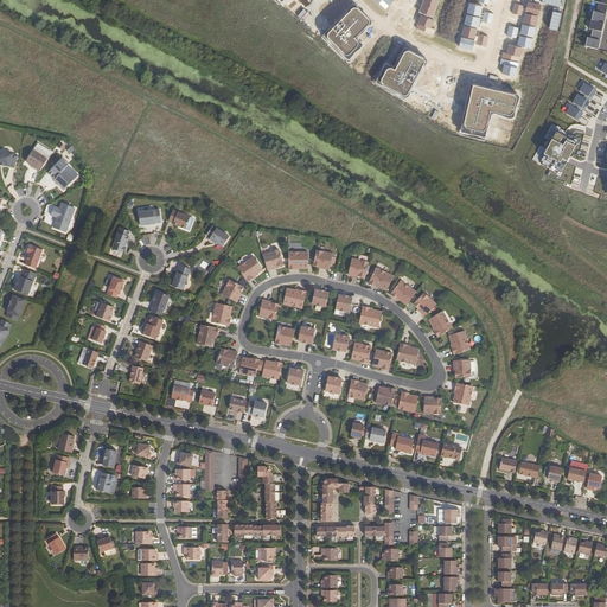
[(438,0),(425,0),(421,12),(433,16),(438,0)]
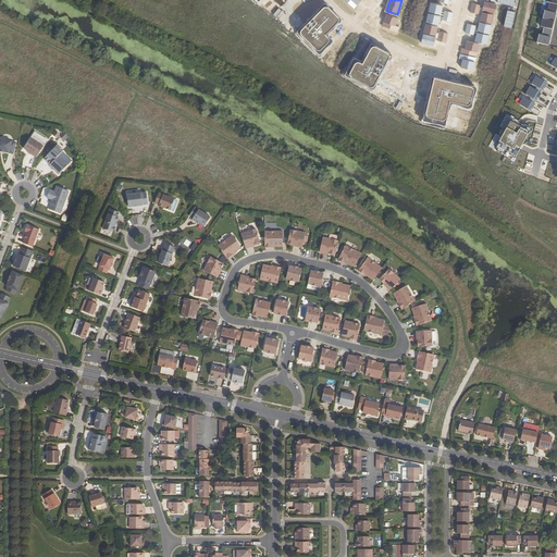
[(536,42),(548,46),(556,9),(556,0),(546,0),(546,2),(549,3),(547,12),(544,11),(541,27),(544,27),(542,36),(539,35),(536,42)]
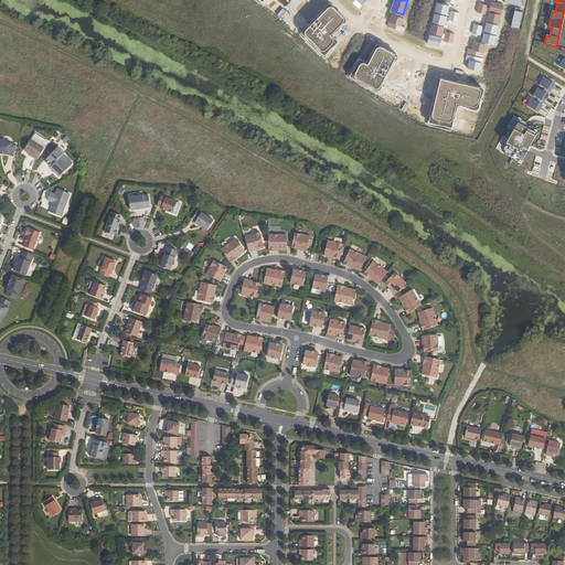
[(491,1),(490,11),(502,13),(504,4),(491,1)]
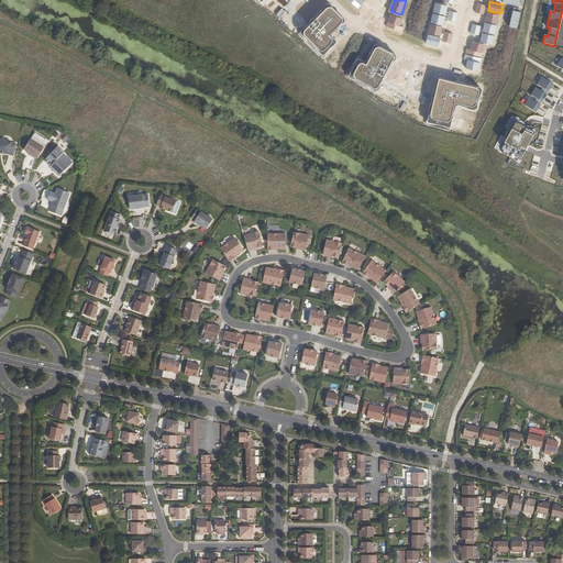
[(448,6),(434,2),(432,12),(445,15),(448,6)]
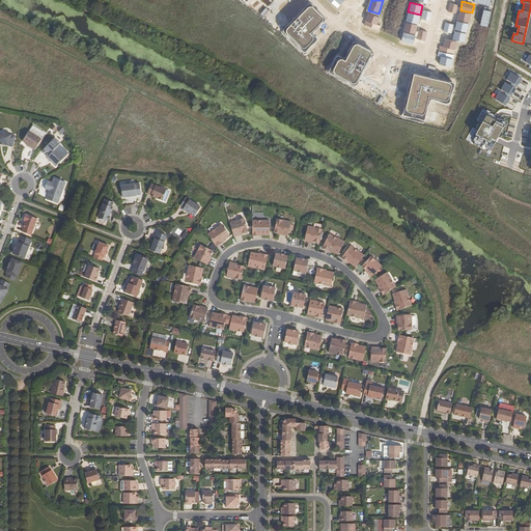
[(455,14),(457,4),(450,3),(448,11),(455,14)]
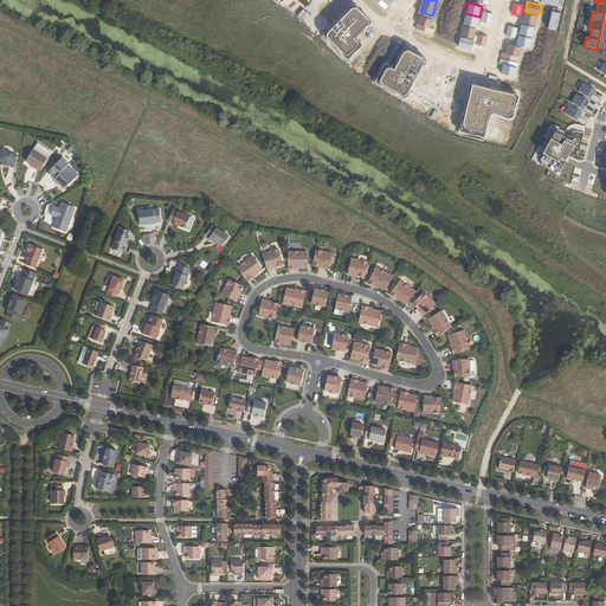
[(350,8),(321,38),(347,63),(361,47),(354,42),(369,26),(350,8)]
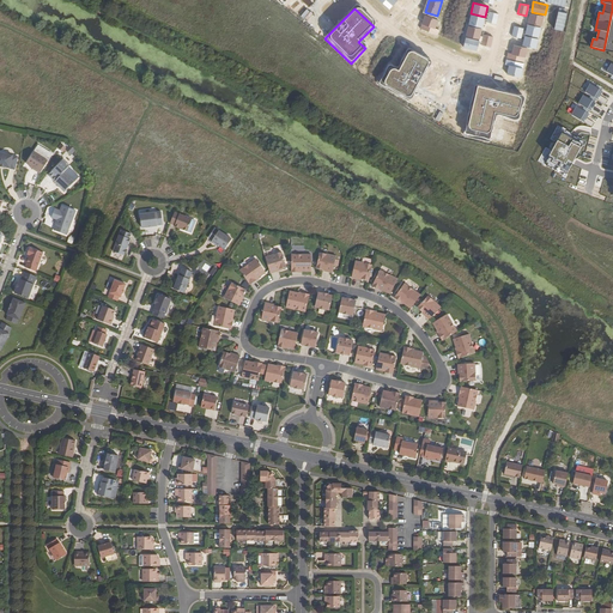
[(499,13),(490,12),(487,22),(497,24),(499,13)]
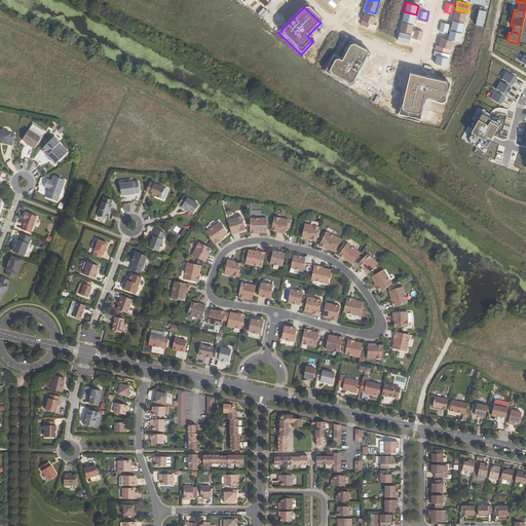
[(464,23),(466,13),(455,11),(453,20),(464,23)]
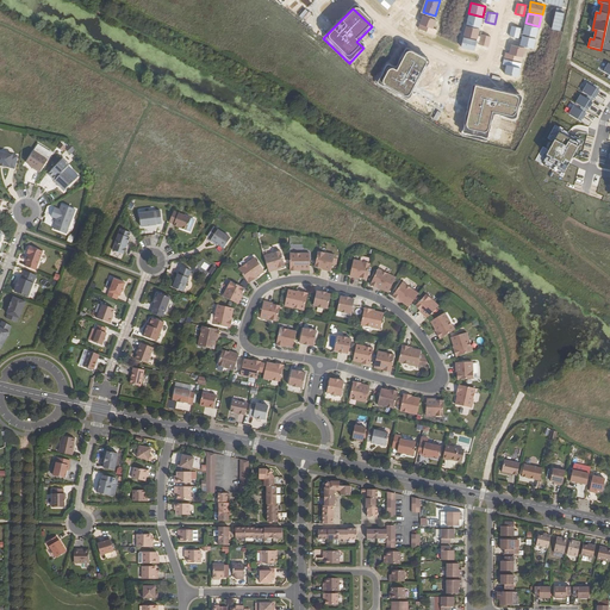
[(436,20),(423,14),(419,23),(434,29),(436,20)]
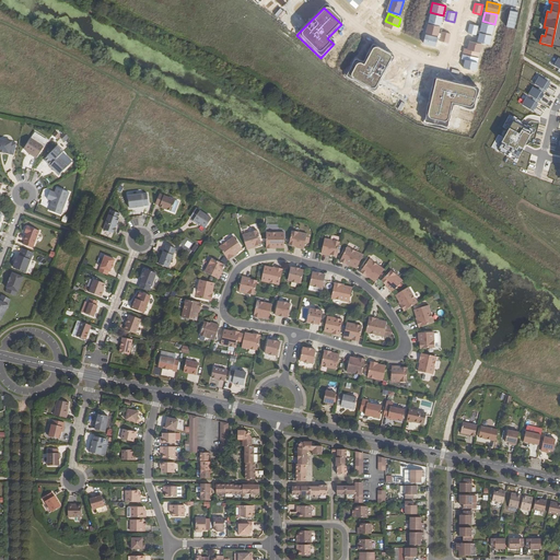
[(443,16),(430,13),(428,22),(441,25),(443,16)]
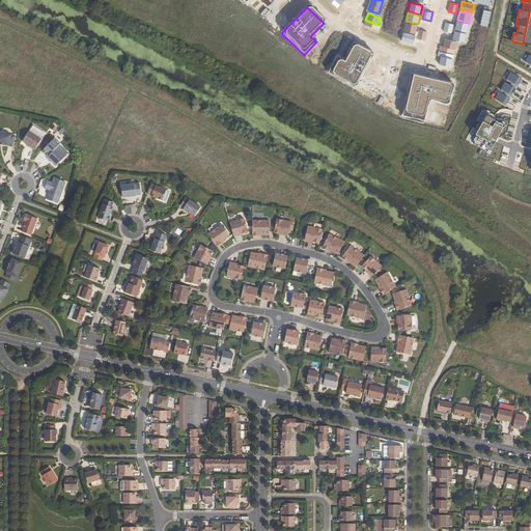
[(381,26),(365,21),(363,26),(379,31),(381,26)]
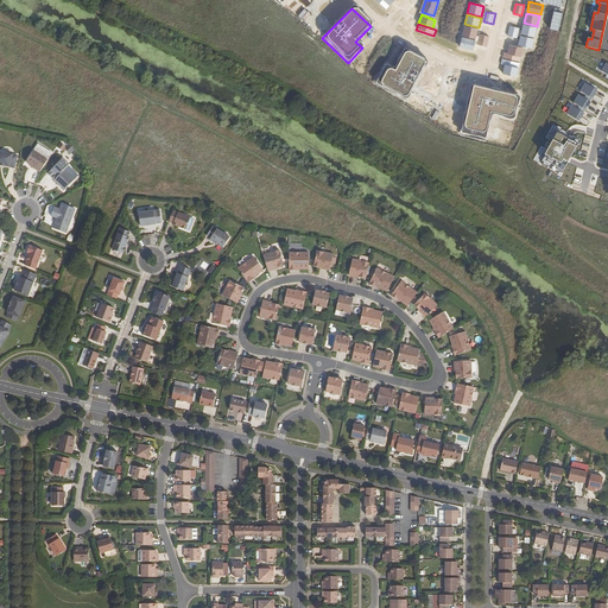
[(537,27),(524,24),(521,33),(534,37),(537,27)]
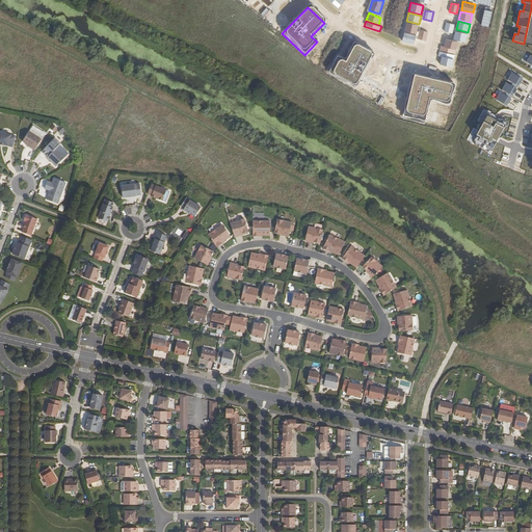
[(419,25),(406,23),(404,31),(417,34),(419,25)]
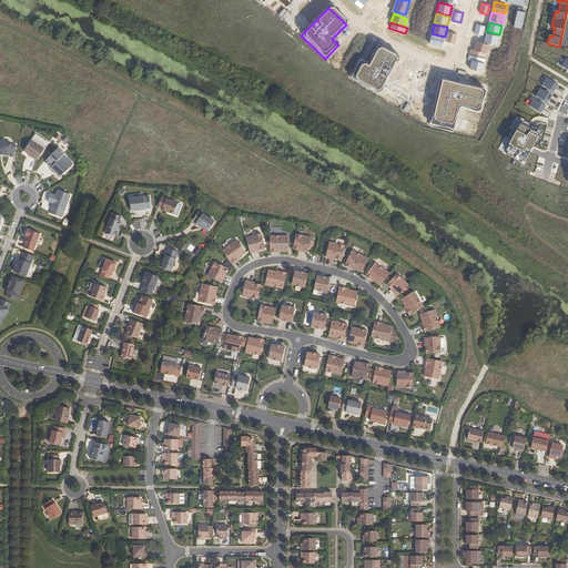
[(475,33),(483,36),(485,26),(476,24),(475,33)]
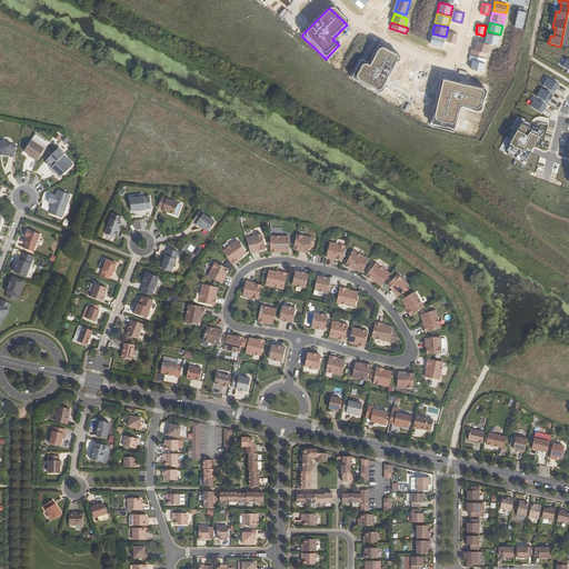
[(458,33),(449,32),(447,41),(456,43),(458,33)]
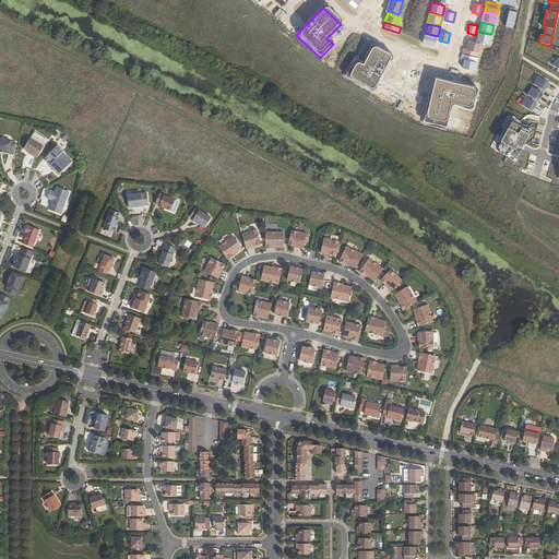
[(489,44),(491,36),(478,33),(476,42),(489,44)]
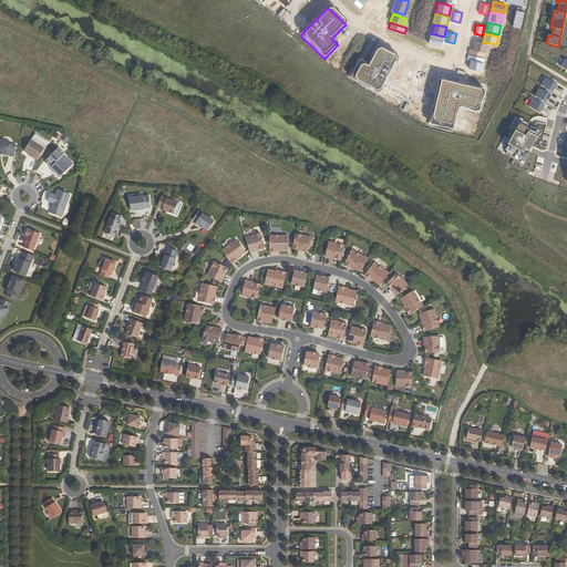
[(443,38),(431,34),(429,43),(441,47),(443,38)]
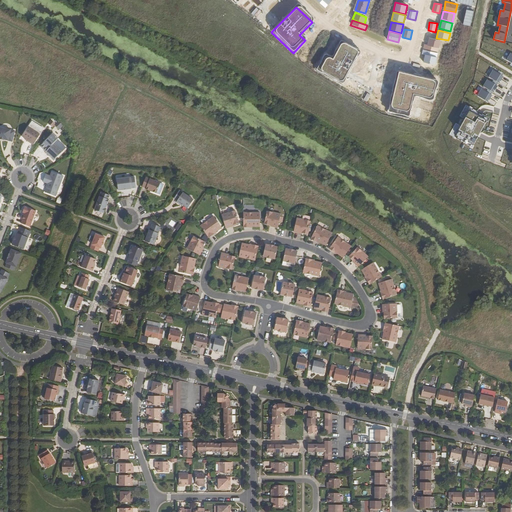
[(441,40),(429,37),(427,45),(439,48),(441,40)]
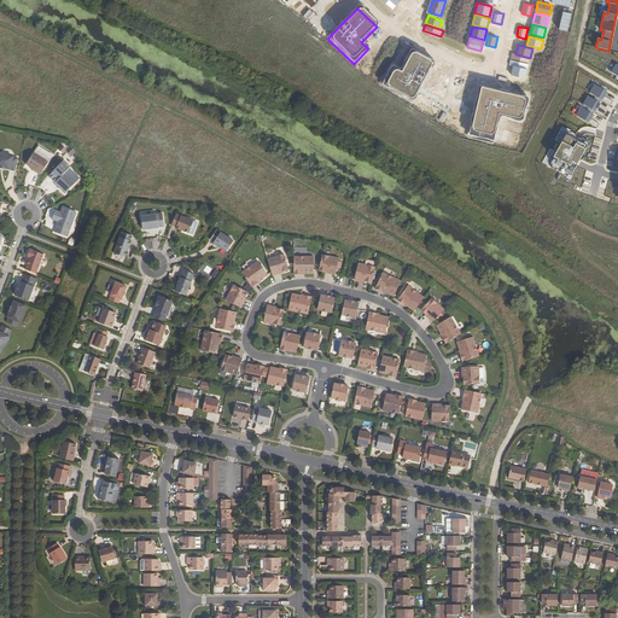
[(380,85),(410,100),(431,63),(409,52),(400,71),(390,66),(380,85)]
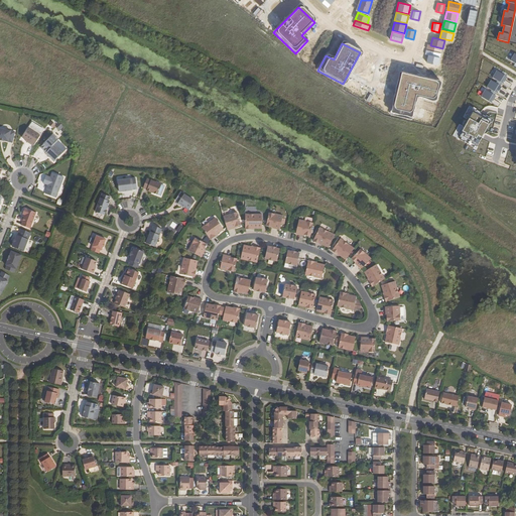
[(500,46),(498,53),(511,56),(512,48),(500,46)]
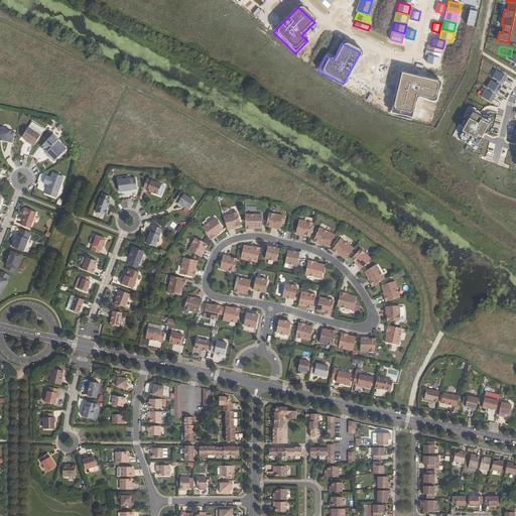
[(438,66),(439,58),(428,55),(426,62),(438,66)]
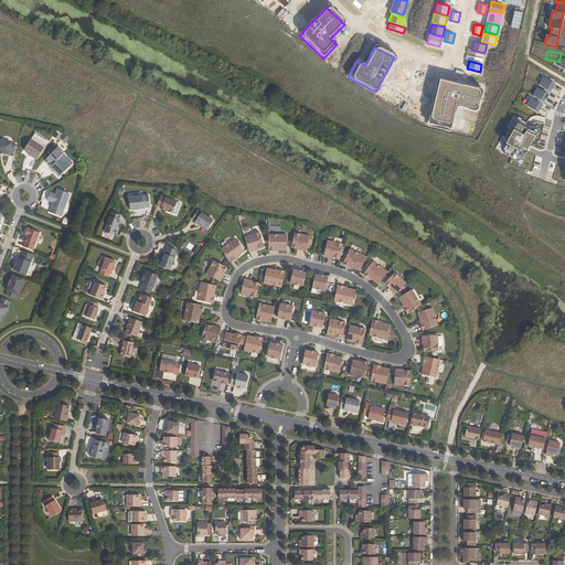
[(548,81),(544,78),(540,86),(544,88),(550,92),(557,97),(561,93),(553,88),(555,85),(554,84),(555,81),(551,78),(548,81)]
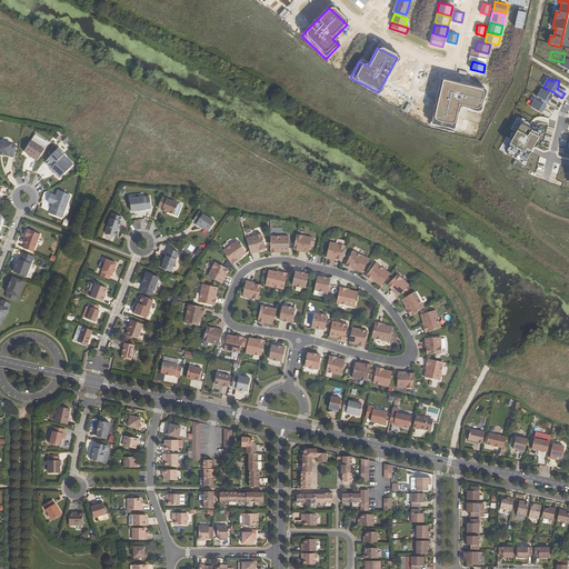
[(486,92),(442,81),(431,125),(453,130),(459,107),(480,112),(486,92)]
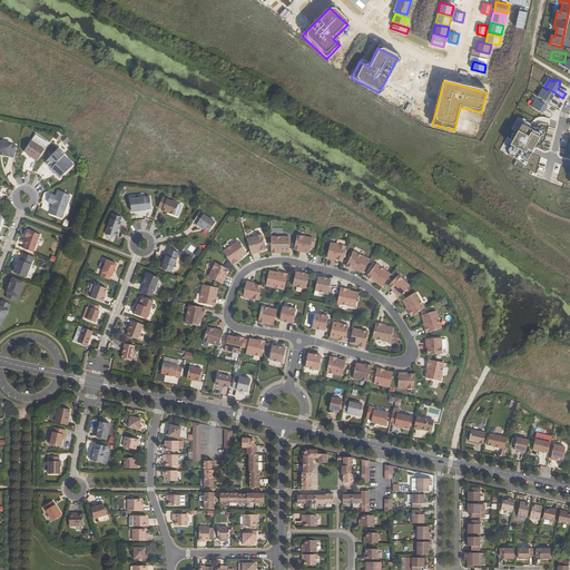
[(554,92),(549,89),(548,92),(542,89),(538,97),(542,99),(548,102),(557,108),(559,104),(551,99),(553,96),(552,95),(554,92)]
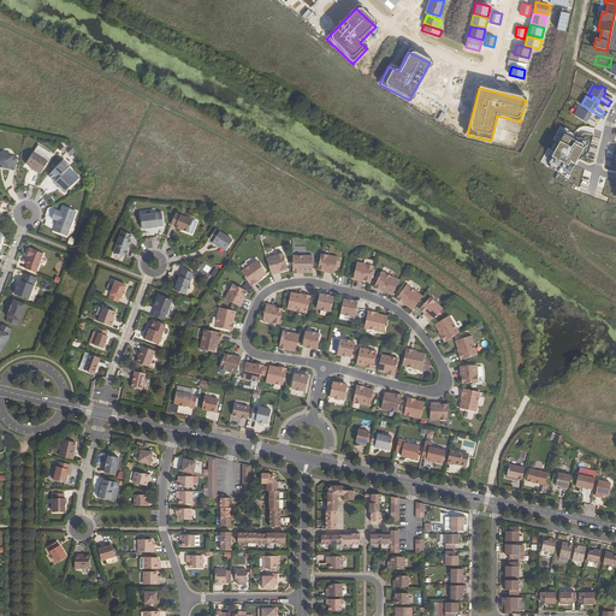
[(592,111),(586,107),(585,111),(580,108),(574,117),(594,128),(597,124),(590,119),(592,114),(591,114),(592,111)]
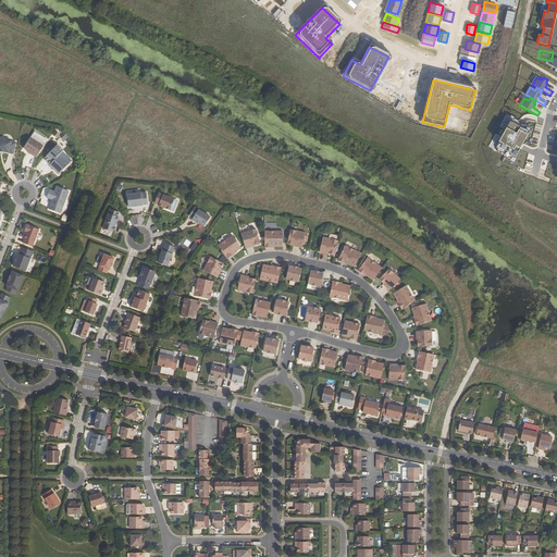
[(519,122),(515,119),(514,121),(511,120),(496,148),(497,149),(496,151),(502,153),(503,152),(508,155),(507,157),(511,159),(512,158),(515,159),(531,130),(530,130),(530,127),(525,125),(524,126),(521,124),(518,123),(519,122)]
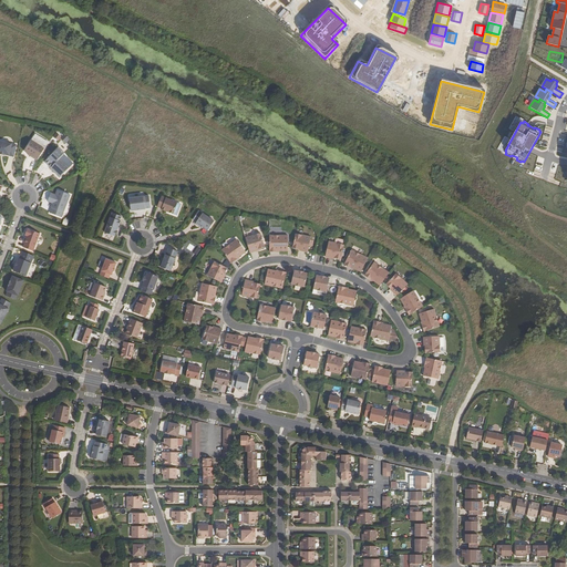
[(47,144),(34,136),(23,151),(30,155),(29,156),(32,158),(34,156),(38,158),(47,144)]
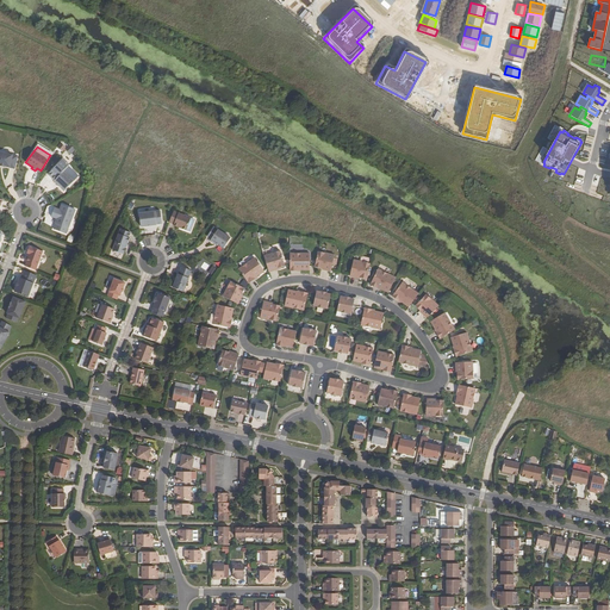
[(0,165),(4,167),(14,169),(18,156),(0,151),(0,165)]
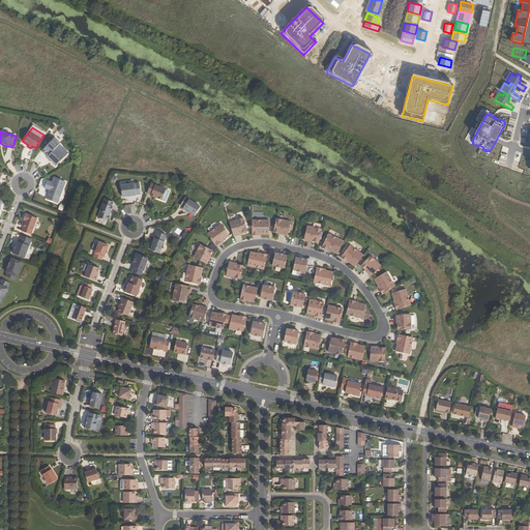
[(64,157),(68,153),(54,139),(41,151),(48,157),(47,157),(50,160),(51,159),(57,165),(64,157)]
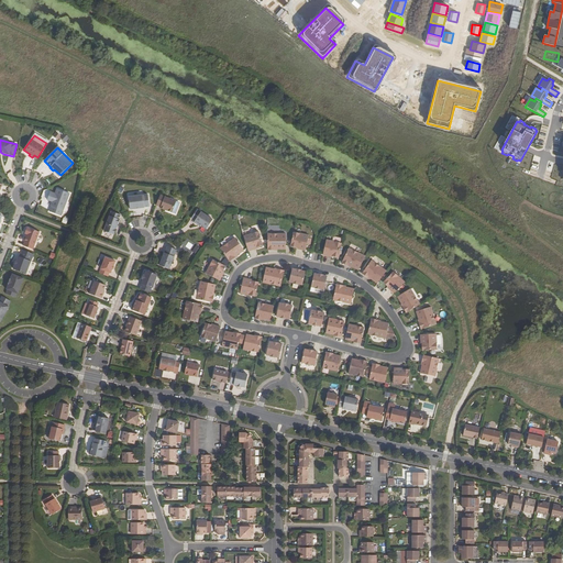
[(50,211),(61,216),(69,194),(57,189),(55,195),(50,192),(47,198),(54,200),(53,202),(51,207),(52,207),(50,211)]
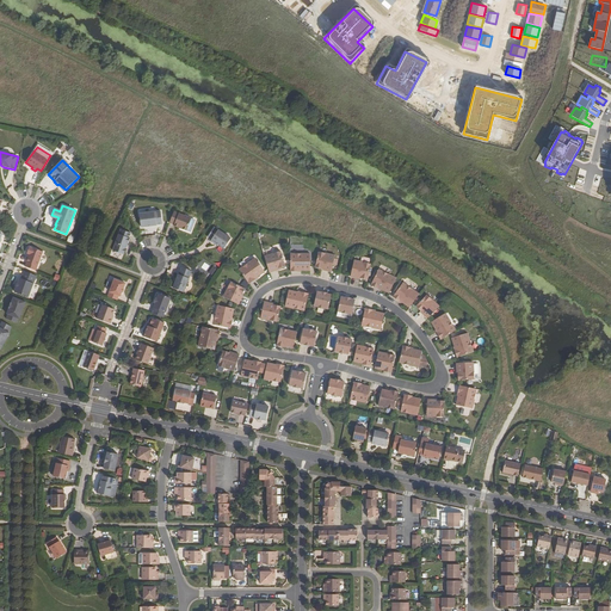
[(140,214),(141,227),(156,226),(156,224),(162,224),(160,211),(140,214)]
